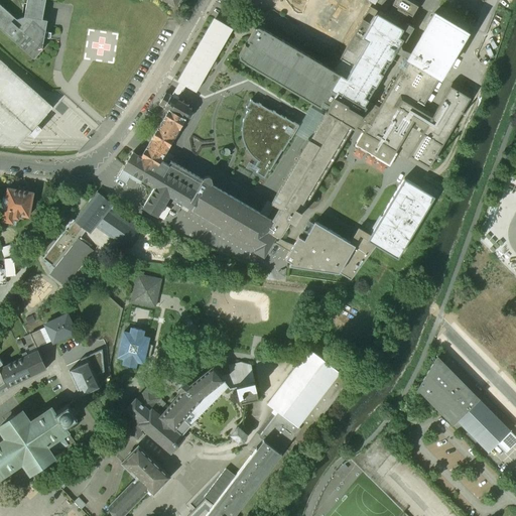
[(26,0),(24,16),(17,19),(0,4),(0,28),(34,58),(43,48),(42,48),(47,20),(42,19),(45,0),(26,0)]
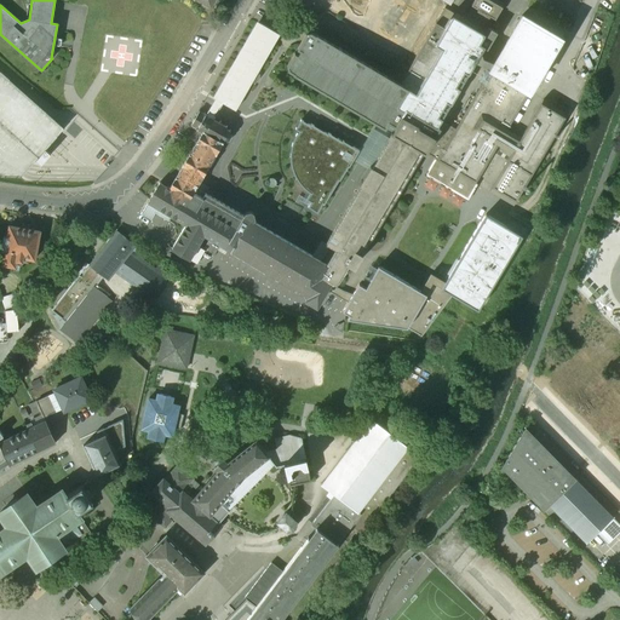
[(299,0),(293,0),(288,11),(294,13),(302,1),(299,0)]
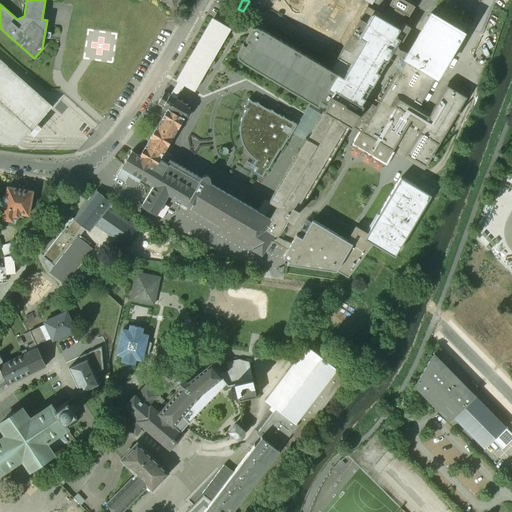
[(416,3),(410,0),(391,0),(389,4),(391,6),(408,15),(409,16),(412,10),(416,3)]
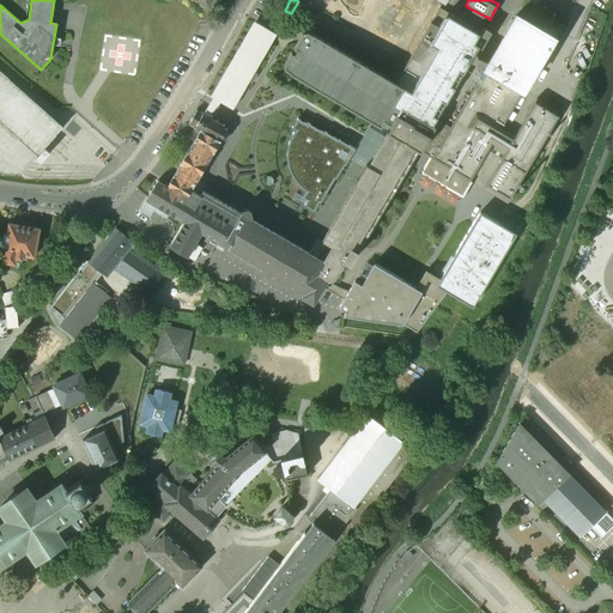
[(448,12),(439,7),(430,23),(438,28),(448,12)]
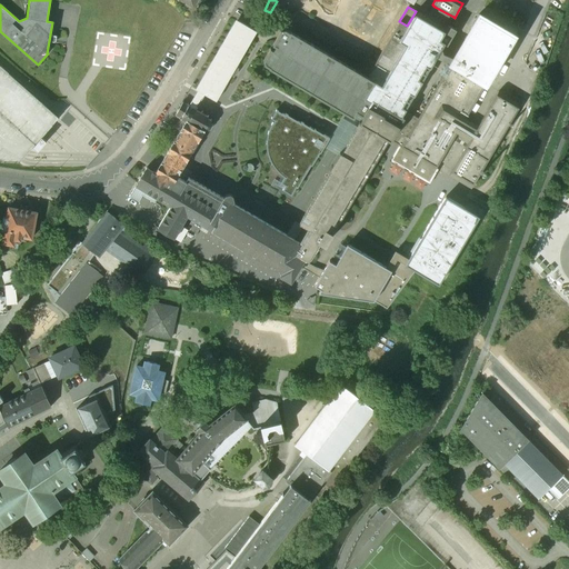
[(453,17),(435,7),(427,18),(445,29),(447,25),(449,26),(453,17)]
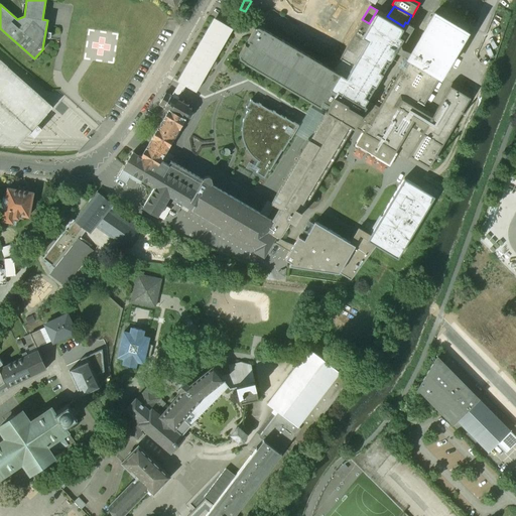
[(362,19),(340,58),(352,66),(346,77),(340,73),(340,74),(338,78),(345,82),(342,86),(367,100),(403,40),(397,36),(403,26),(387,16),(377,10),(369,23),(362,19)]
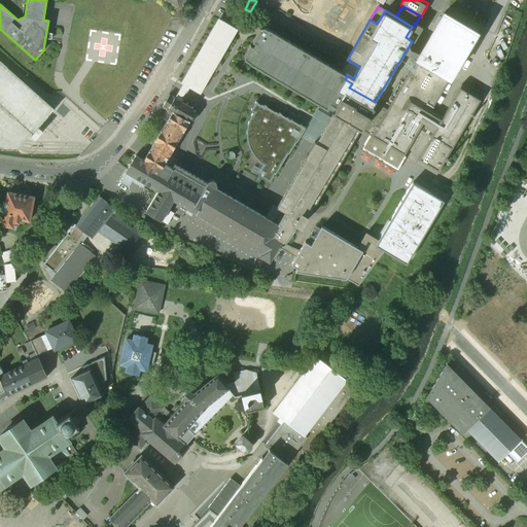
[(477,32),(443,12),(417,58),(450,77),(477,32)]
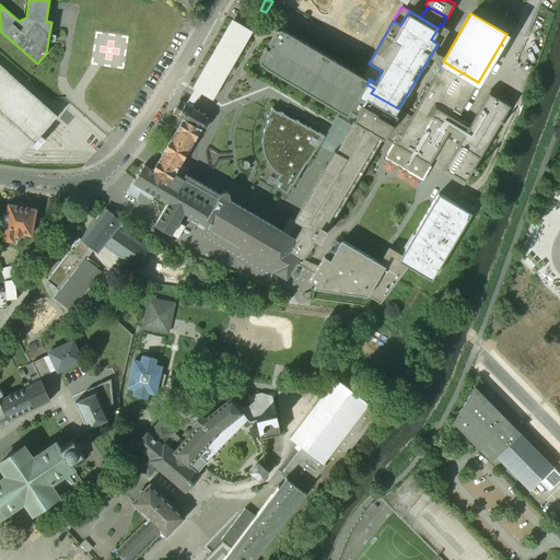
[(190,97),(187,105),(193,108),(194,106),(196,101),(200,93),(211,100),(251,32),(233,21),(194,90),(195,90),(190,97)]
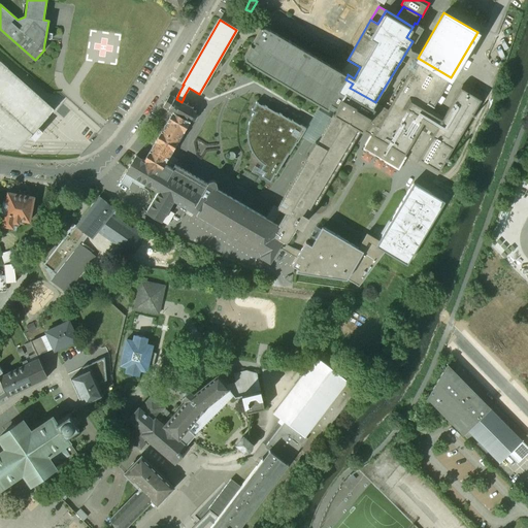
[(417,24),(415,23),(413,27),(406,37),(413,41),(415,42),(423,28),(417,24)]
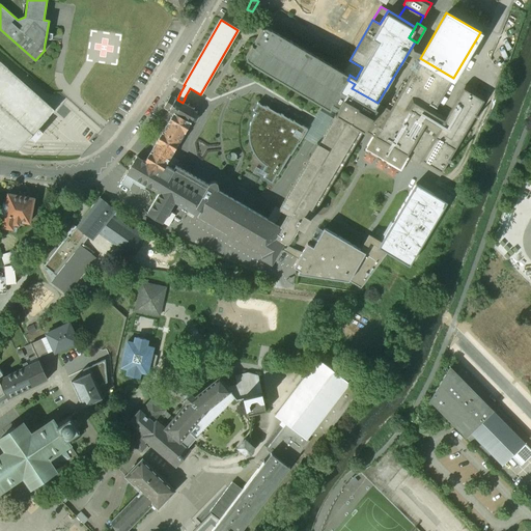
[(342,72),(271,30),(270,30),(266,28),(261,29),(254,43),(256,44),(255,48),(252,46),(246,57),(247,61),(251,63),(250,64),(330,110),(333,105),(339,108),(352,87),(352,88),(355,84),(347,80),(350,76),(342,72)]
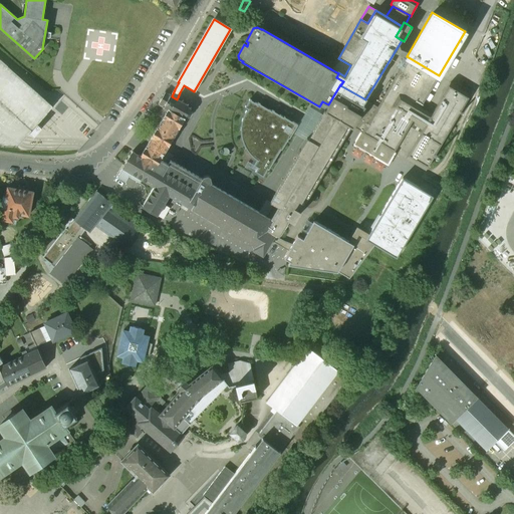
[(377,106),(361,133),(354,145),(388,164),(413,120),(421,107),(439,75),(407,56),(377,106)]
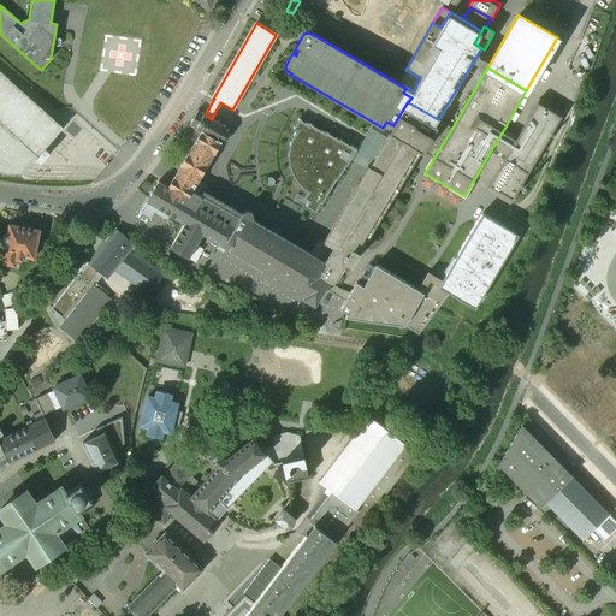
[(0,70),(0,173),(1,175),(22,176),(25,173),(31,166),(64,130),(66,128),(0,70)]
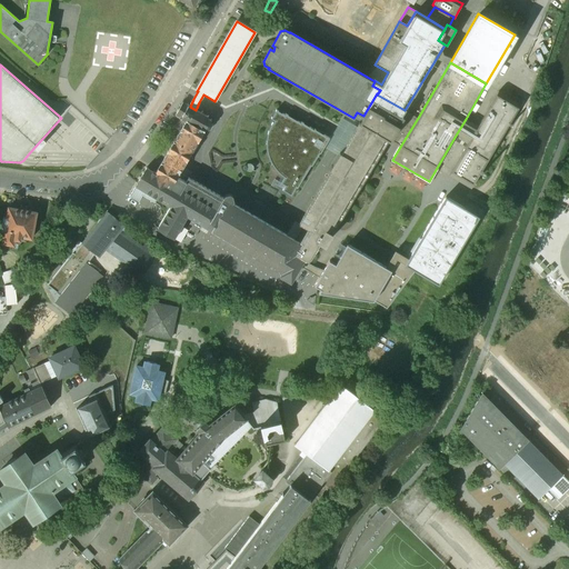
[(388,72),(375,65),(367,77),(375,81),(375,80),(381,85),(388,72)]
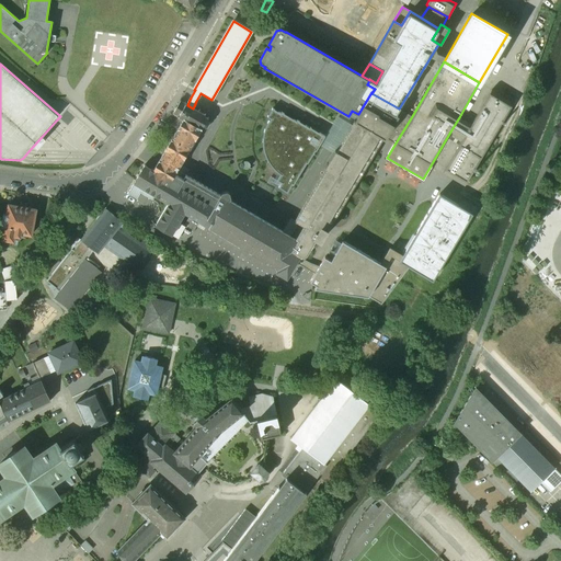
[(462,139),(442,173),(464,185),(513,102),(491,90),(471,124),(462,139)]
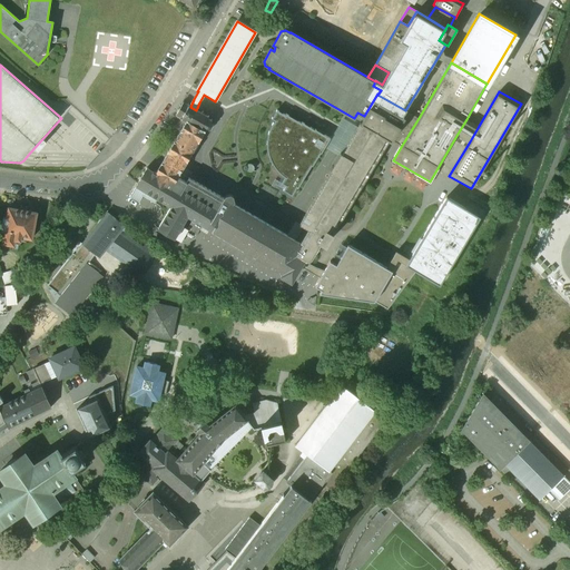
[(364,116),(361,121),(360,121),(360,123),(361,124),(361,125),(387,140),(387,139),(401,147),(419,118),(405,110),(377,95),(377,94),(364,116)]
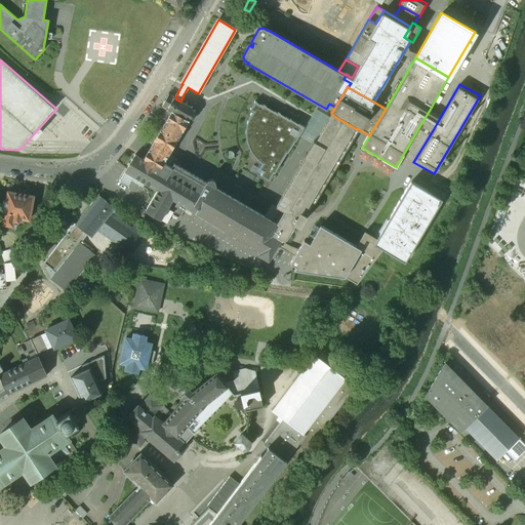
[(173,97),(169,94),(169,93),(168,94),(168,95),(167,97),(166,97),(165,98),(166,98),(164,102),(163,103),(164,103),(162,106),(161,106),(161,107),(162,107),(166,109),(165,109),(165,110),(166,110),(161,118),(165,121),(183,130),(189,120),(193,119),(193,120),(194,119),(194,118),(195,116),(196,116),(196,115),(195,112),(196,111),(195,110),(194,111),(191,109),(191,108),(193,108),(193,107),(191,107),(187,105),(188,103),(187,103),(186,104),(182,102),(183,99),(182,99),(180,102),(175,98),(174,97),(174,95),(173,96),(173,97)]
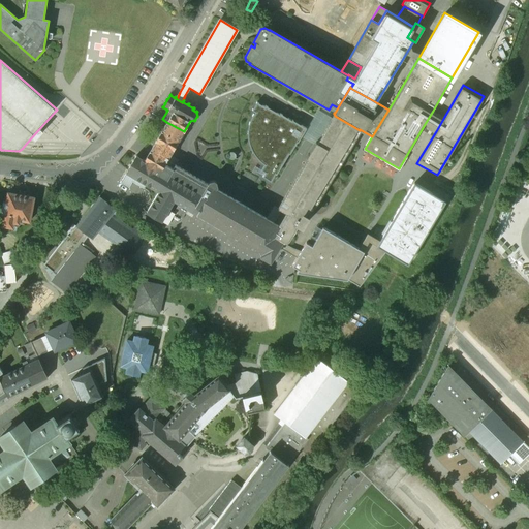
[(298,143),(307,128),(292,120),(291,121),(280,114),(279,115),(266,106),(265,107),(256,102),(252,111),(255,113),(253,115),(253,114),(249,124),(247,131),(248,139),(250,148),(254,155),(258,160),(263,164),(260,170),(265,173),(262,177),(271,182),(276,174),(277,175),(288,154),(290,155),(297,143),(298,143)]
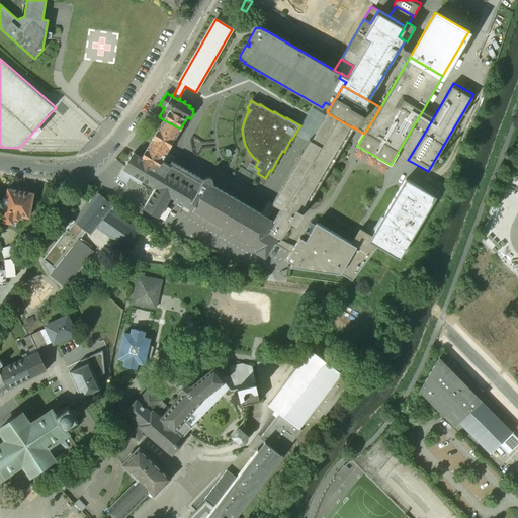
[(424,108),(416,121),(427,128),(435,114),(424,108)]
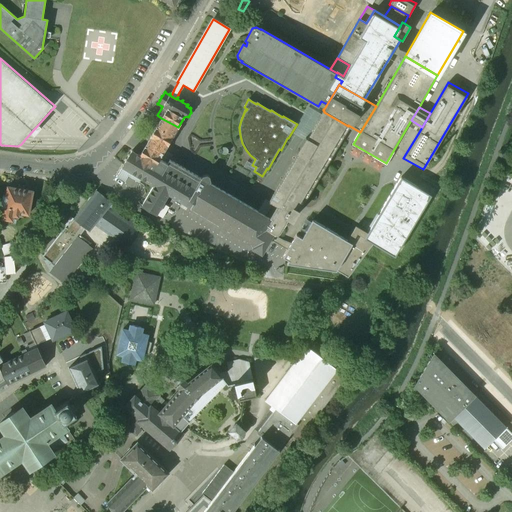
[(297,153),(277,188),(283,195),(277,206),(285,211),(283,215),(292,220),(333,153),(332,153),(348,126),(324,112),(324,111),(323,110),(307,138),(305,137),(296,152),(297,153)]
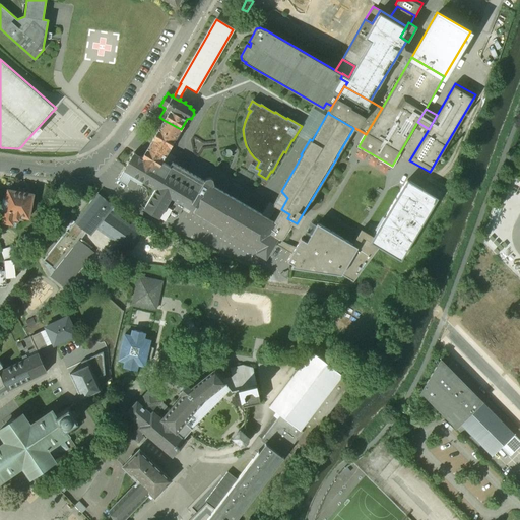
[(164,120),(142,158),(133,153),(118,179),(126,184),(131,175),(155,189),(143,209),(158,218),(166,207),(171,198),(184,206),(258,249),(256,252),(265,257),(273,244),(276,238),(268,233),(273,222),(172,164),(170,167),(161,163),(181,129),(164,120)]
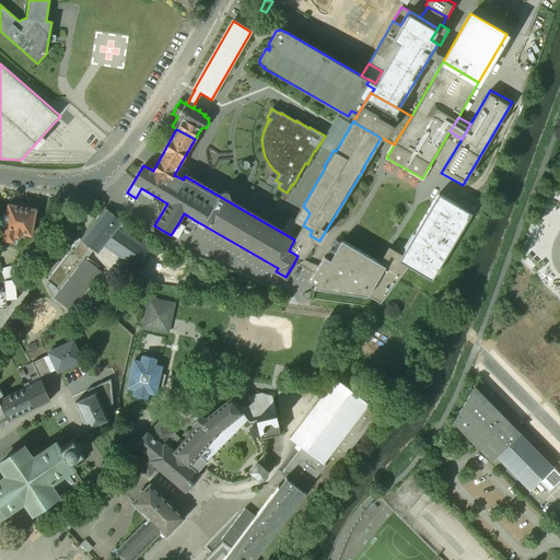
[(474,214),(443,196),(407,256),(404,263),(410,267),(434,281),(474,214)]
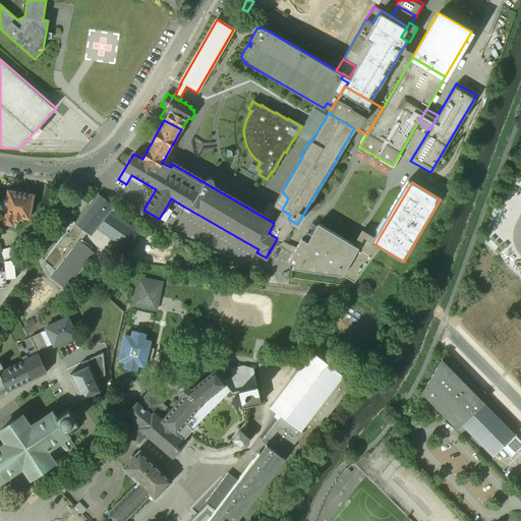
[(17,188),(15,188),(14,191),(7,190),(6,199),(3,198),(1,211),(4,211),(2,223),(12,225),(13,223),(17,224),(18,221),(22,221),(23,218),(29,219),(33,194),(25,193),(26,190),(24,189),(18,188),(17,188)]
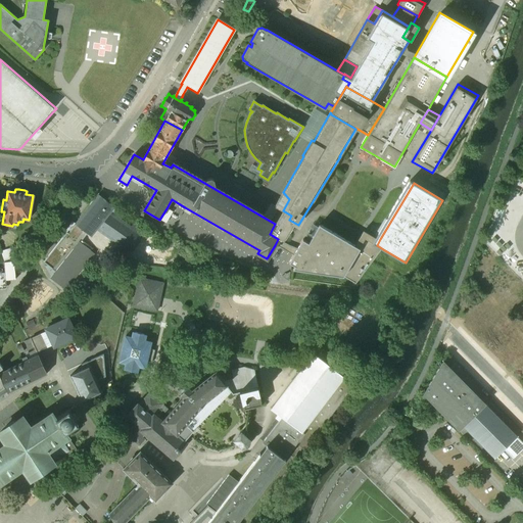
[(112,207),(98,196),(75,225),(86,234),(91,227),(129,252),(144,230),(134,224),(130,229),(107,214),(112,207)]
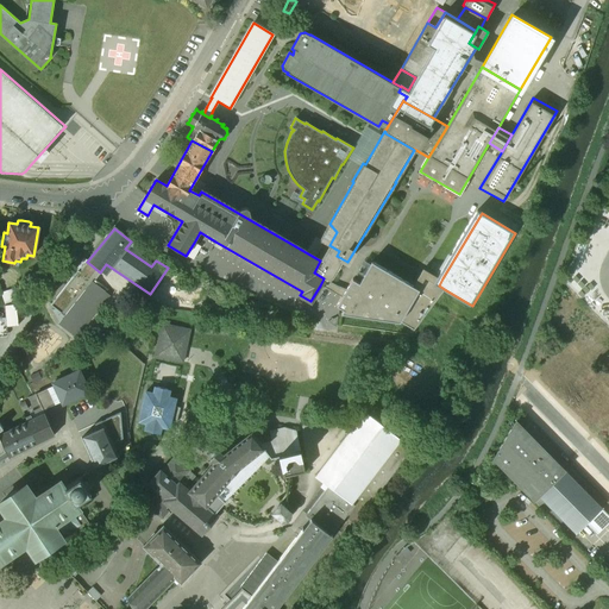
[(200,232),(194,243),(200,246),(193,259),(192,259),(194,261),(196,261),(201,259),(205,257),(207,255),(215,242),(200,232)]
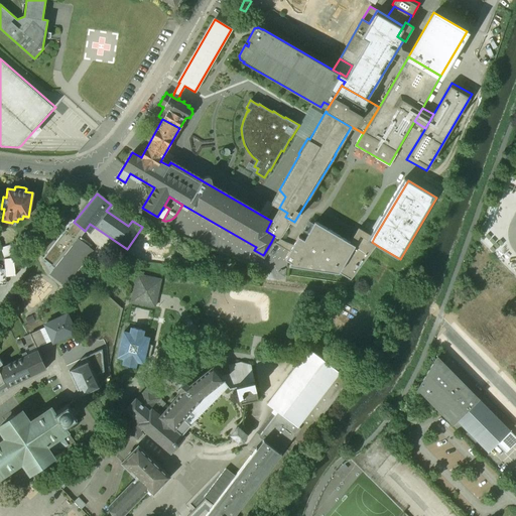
[(164,206),(157,217),(163,220),(169,209),(164,206)]
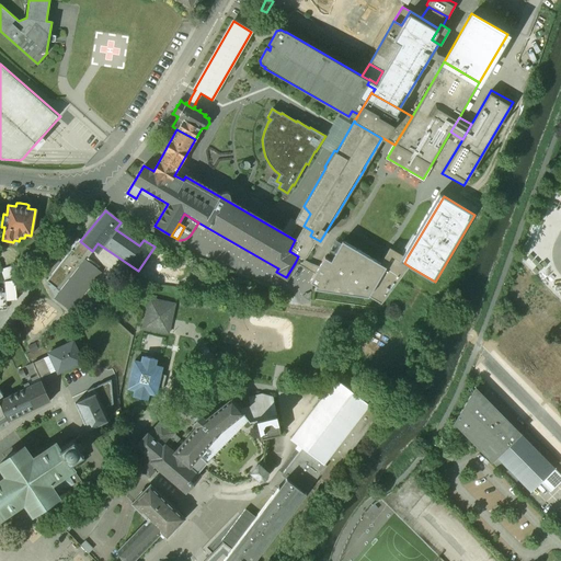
[(295,240),(289,251),(298,256),(310,236),(312,231),(304,226),(295,240)]
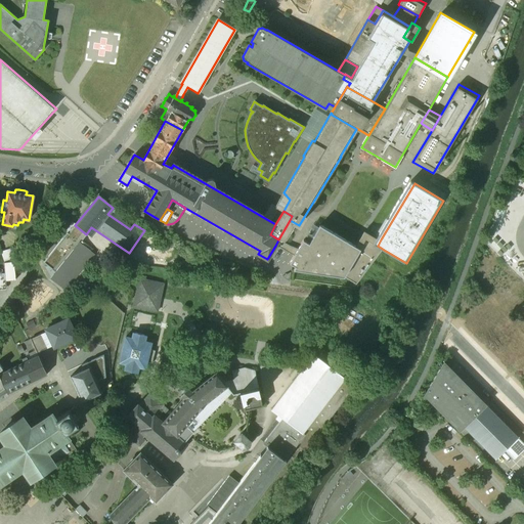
[(290,220),(278,239),(280,239),(282,239),(285,239),(287,237),(289,234),(291,234),(293,230),(296,232),(299,225),(290,220)]
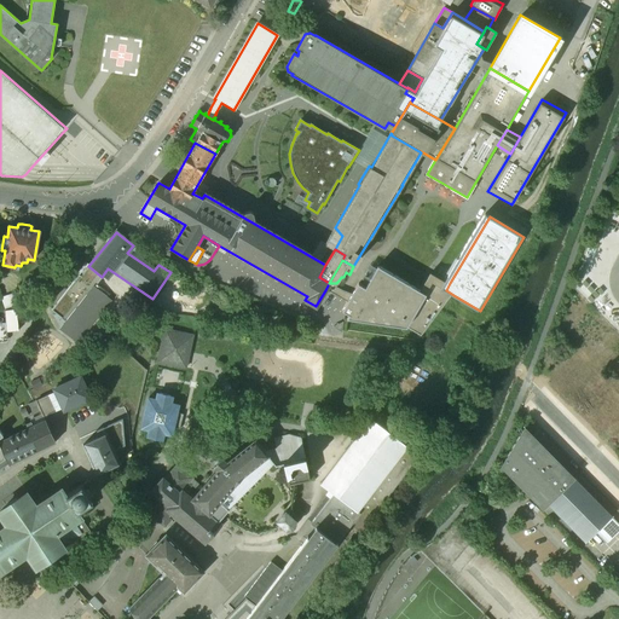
[(102,277),(88,266),(52,310),(65,320),(94,284),(102,277)]
